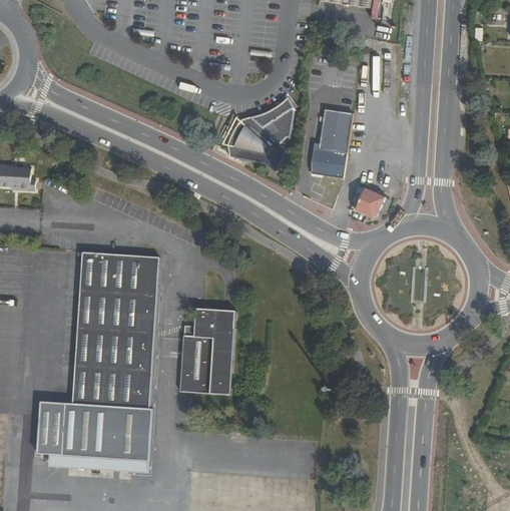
[(293,106),(286,95),(269,108),(248,115),(238,118),(234,116),(227,129),(220,142),(225,143),(228,155),(263,161),(273,170),(284,148),(278,142),(284,134),(288,135),(293,106)]
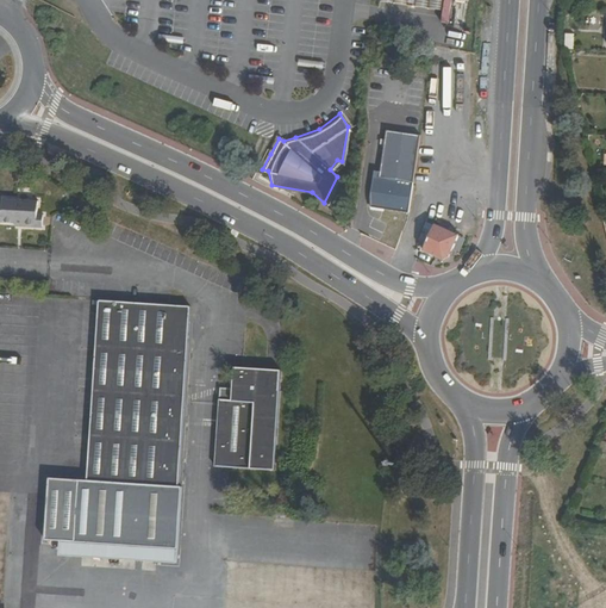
[(406,210),(417,132),(385,128),(379,169),(372,168),(368,197),(368,204),(406,210)]
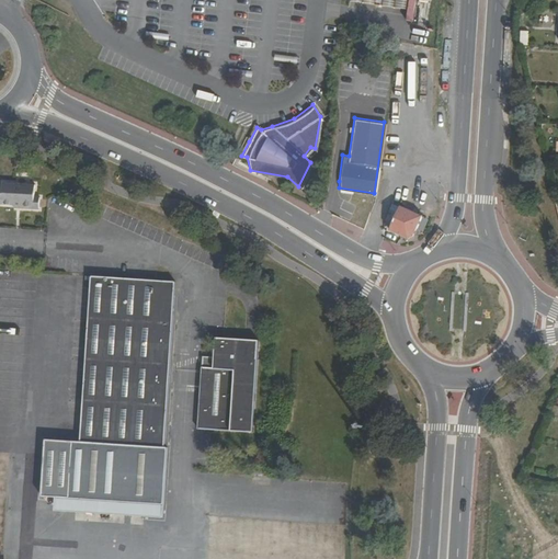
[(24,180),(8,180),(7,186),(0,186),(0,209),(11,209),(11,214),(23,214),(23,223),(33,224),(34,203),(23,201),(24,180)]
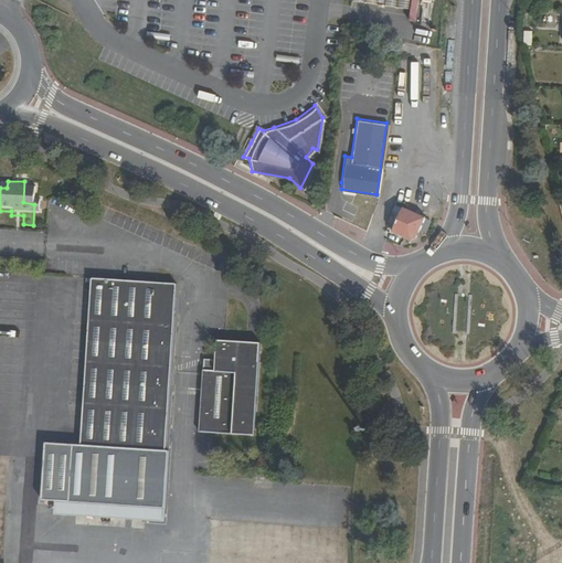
[(420,209),(407,202),(404,206),(392,202),(383,221),(392,225),(390,229),(413,240),(423,216),(419,214),(420,209)]
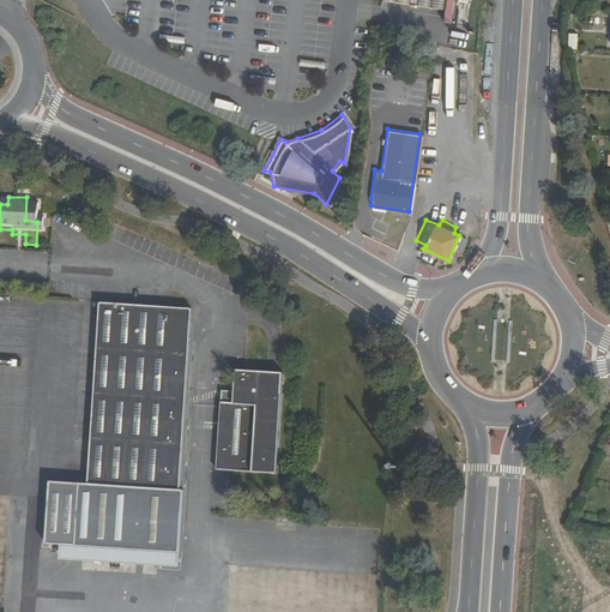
[(177,487),(181,417),(182,402),(187,307),(96,301),(85,483),(47,480),(43,541),(175,550),(179,489),(177,487)]
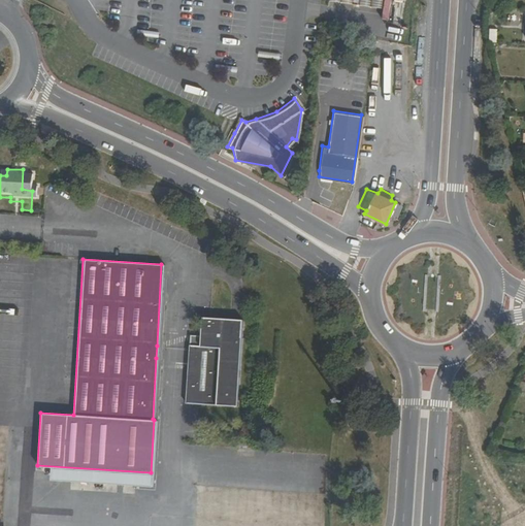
[(188,348),(187,360),(185,401),(235,404),(240,319),(200,316),(198,344),(188,343),(188,348)]
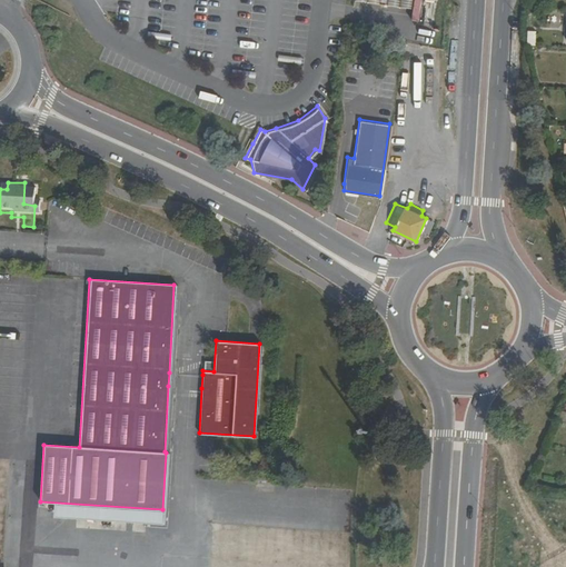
[(169,372),(168,386),(201,388),(202,375),(169,372)]
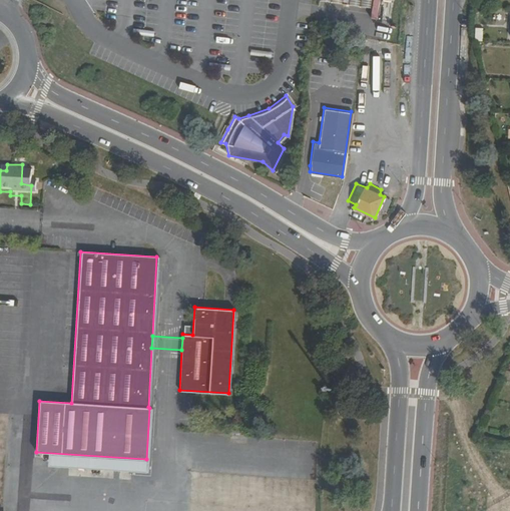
[(505,460),(506,447),(490,446),(489,459),(505,460)]
